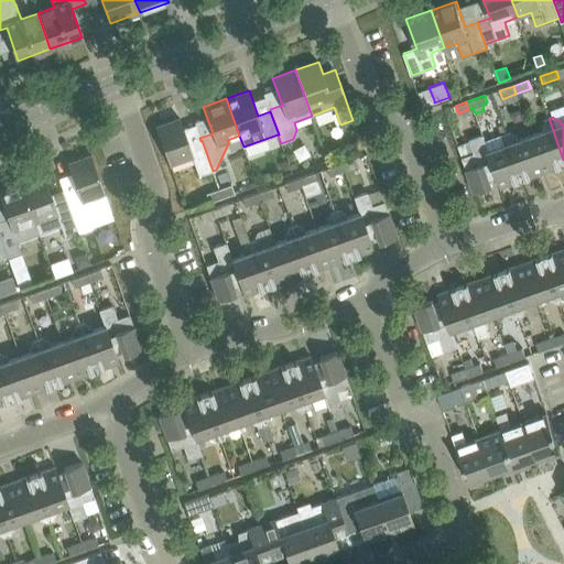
[(213,171),(202,140),(201,141),(190,144),(180,118),(156,127),(170,164),(192,155),(198,175),(213,171)]
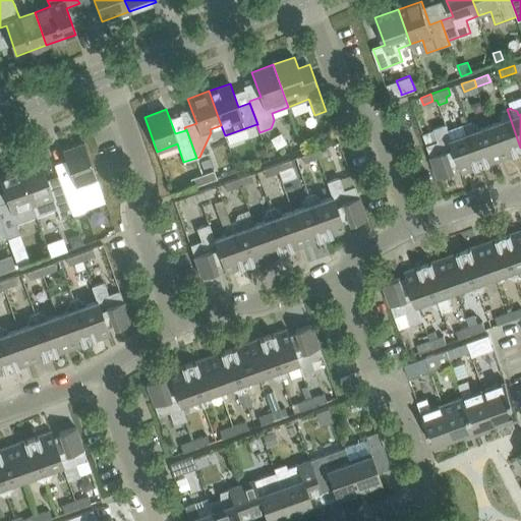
[(502,121),(490,125),(503,159),(520,152),(520,148),(507,109),(503,111),(503,112),(500,117),(502,121)]
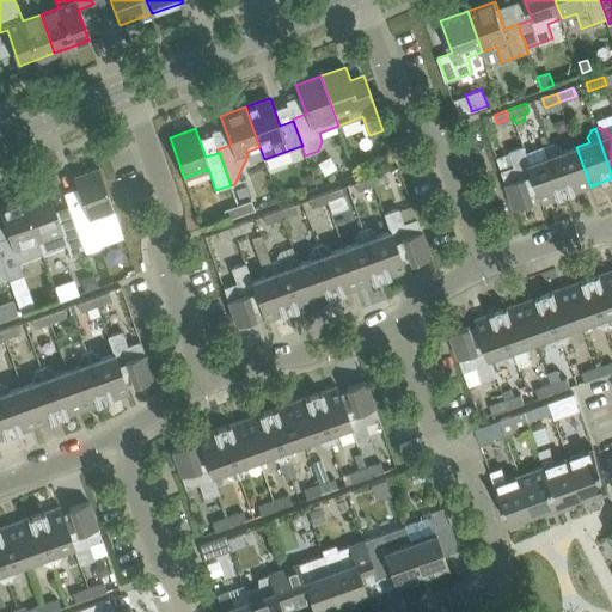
[(555,144),(555,142),(549,145),(567,195),(591,187),(576,147),(563,152),(562,147),(555,144)]
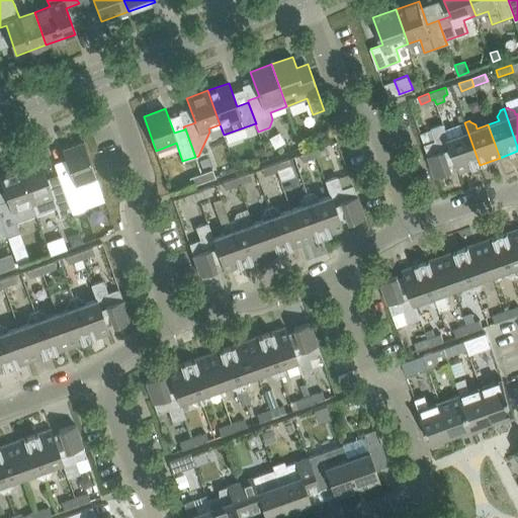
[(448,139),(443,123),(439,124),(454,166),(457,165),(460,172),(480,165),(464,122),(460,123),(461,124),(458,131),(459,135),(448,139)]
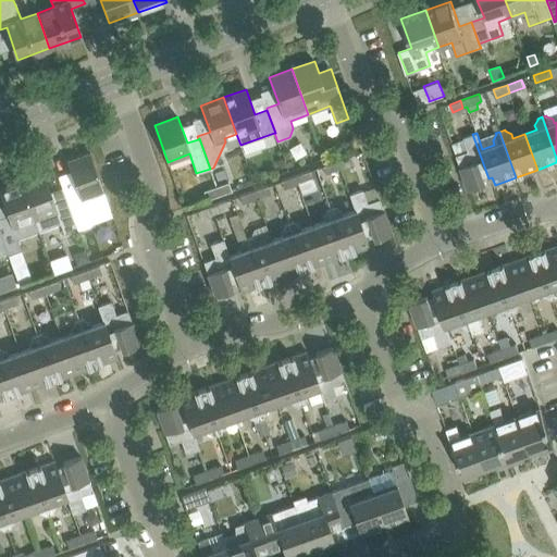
[(485,181),(489,178),(472,134),(463,137),(465,139),(453,144),(469,189),(486,183),(485,181)]
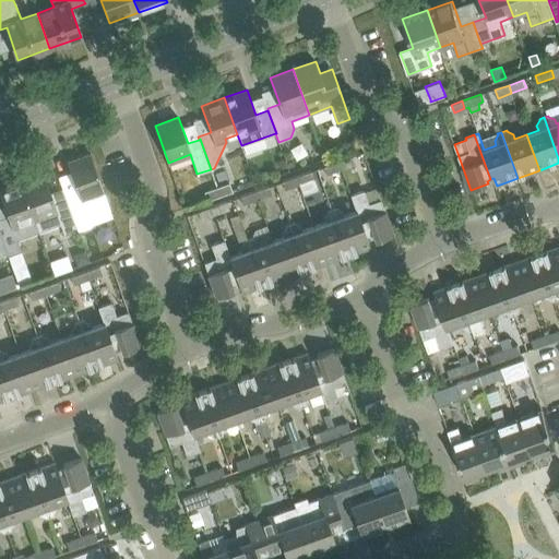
[(78,229),(91,224),(90,221),(91,221),(87,212),(109,204),(91,154),(67,162),(76,190),(66,194),(67,200),(75,224),(78,229)]
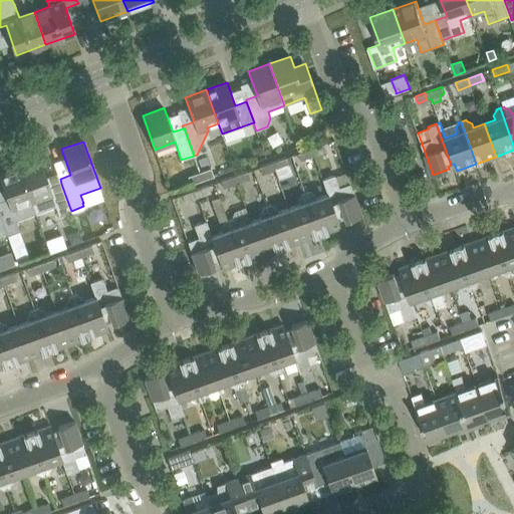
[(324,144),(315,147),(317,154),(326,151),(324,144)]
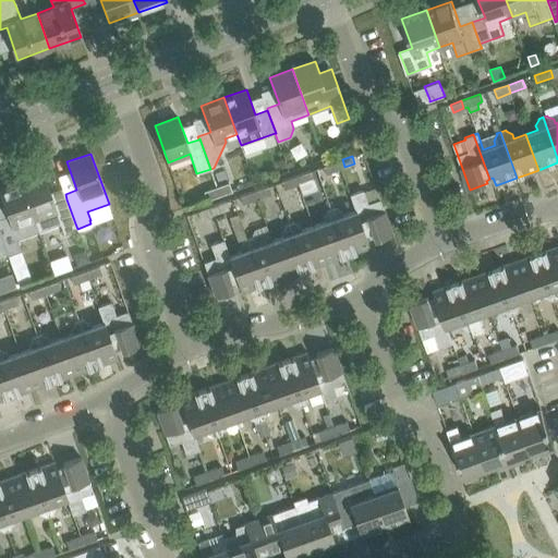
[(324,166),(326,174),(331,172),(337,190),(346,186),(340,169),(344,167),(342,159),(324,166)]
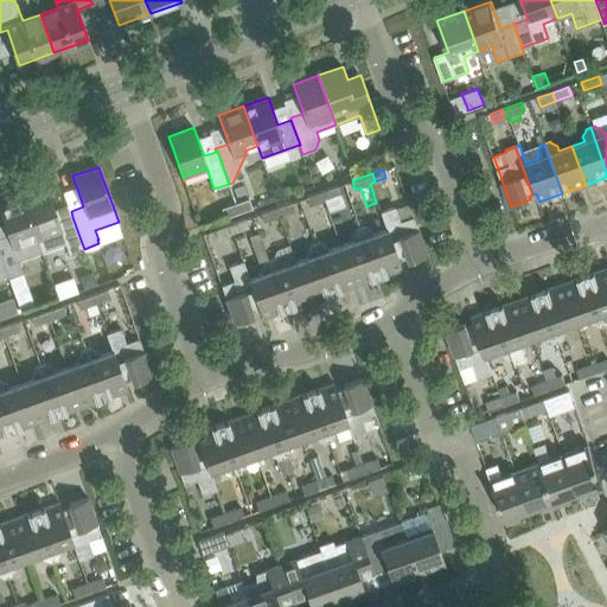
[(337,185),(323,191),(325,199),(340,195),(337,185)]
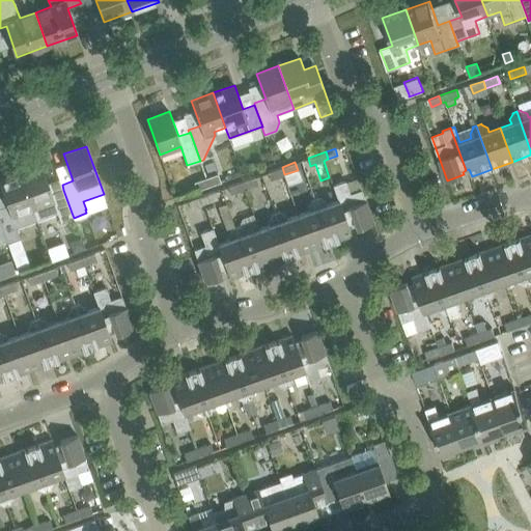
[(20,173),(37,220),(58,213),(61,222),(74,218),(72,213),(63,190),(52,194),(42,165),(20,173)]
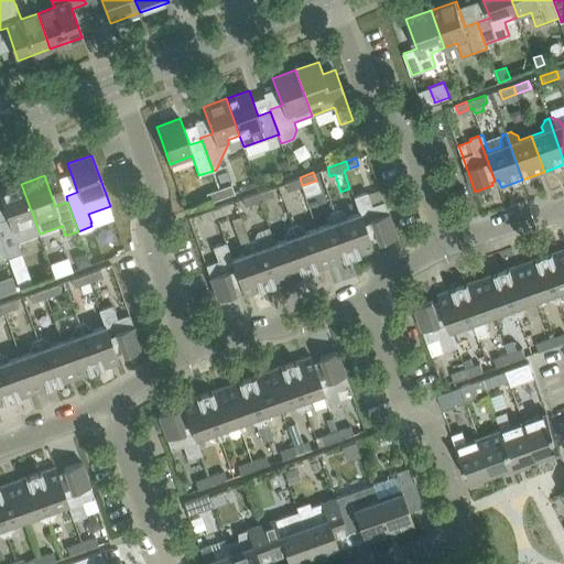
[(284,183),(288,191),(302,185),(300,177),(284,183)]
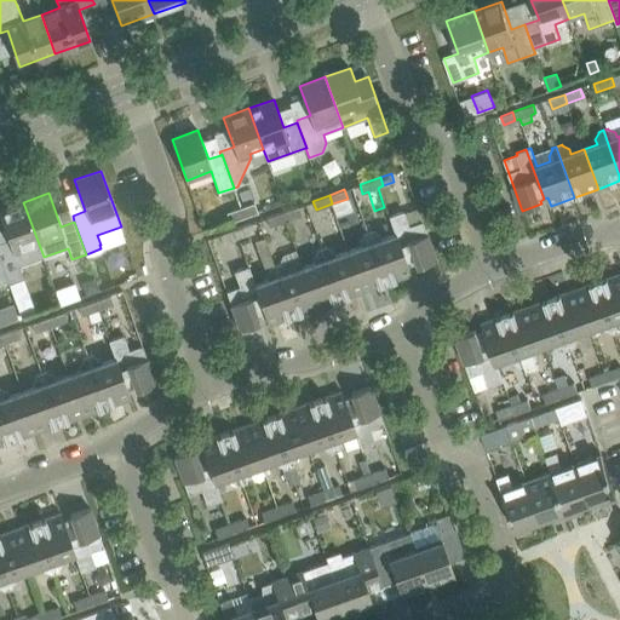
[(19,265),(44,257),(23,202),(0,210),(0,216),(9,239),(0,241),(0,257),(7,279),(22,273),(19,265)]
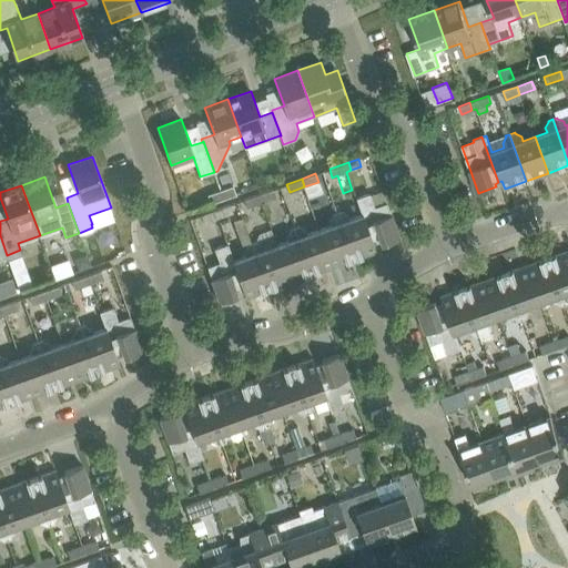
[(233,185),(220,190),(223,199),(236,194),(233,185)]
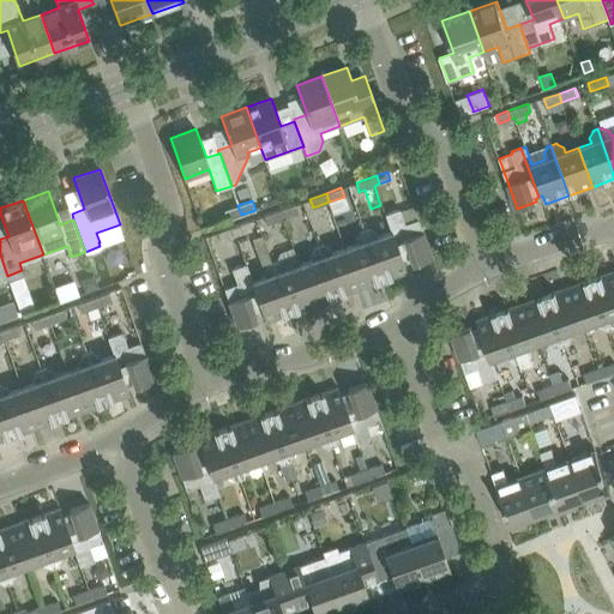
[(299,212),(295,204),(278,210),(282,218),(299,212)]
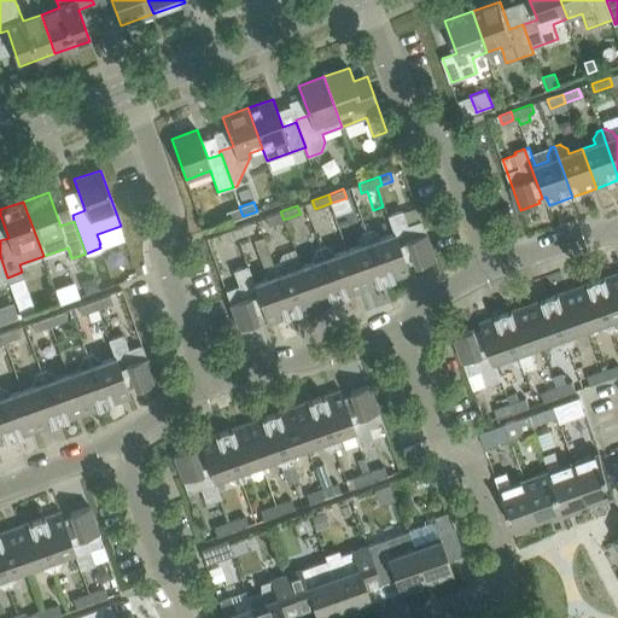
[(229,221),(243,216),(239,207),(226,211),(229,221)]
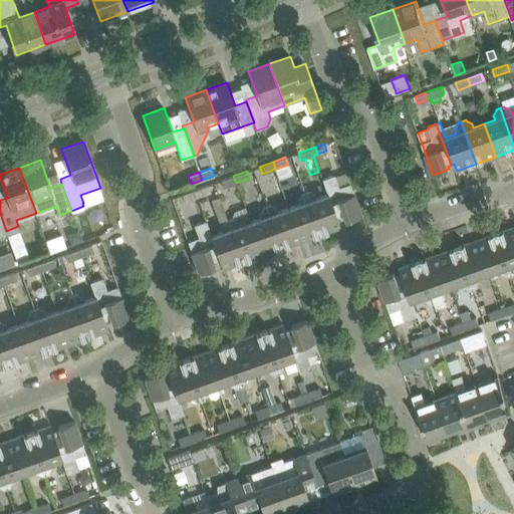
[(334,175),(326,178),(341,219),(344,218),(345,221),(361,215),(346,173),(335,177),(334,175)]
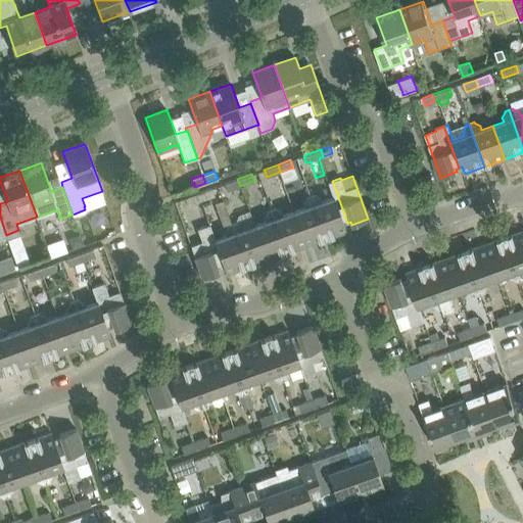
[(225,183),(228,191),(240,186),(237,179),(225,183)]
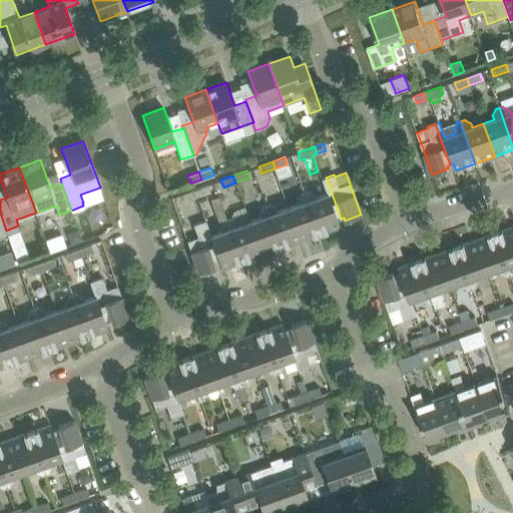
[(309,191),(309,189),(305,191),(321,233),(340,226),(338,219),(341,218),(326,177),(322,178),(327,193),(316,197),(315,193),(309,191)]
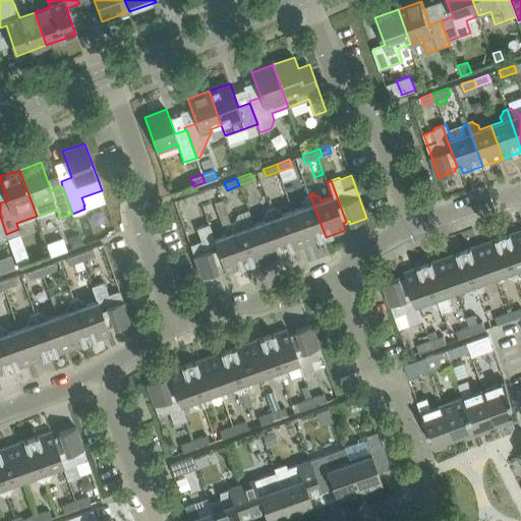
[(214,194),(211,187),(194,193),(196,200),(214,194)]
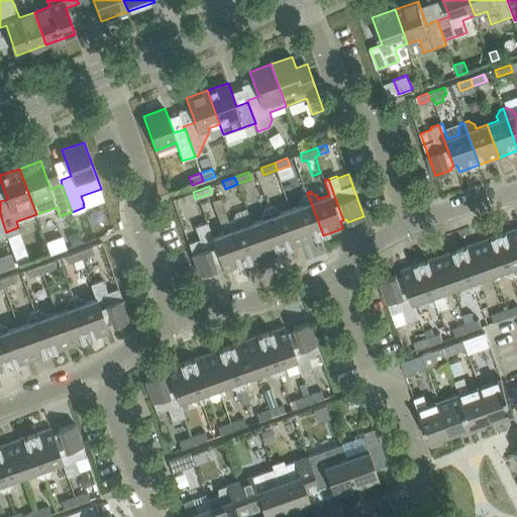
[(186,203),(195,199),(193,192),(183,195),(186,203)]
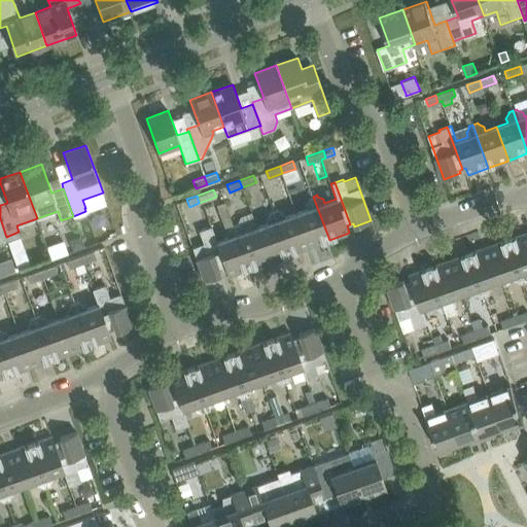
[(306,205),(308,209),(296,213),(309,247),(329,240),(313,197),(308,198),(309,200),(306,205)]
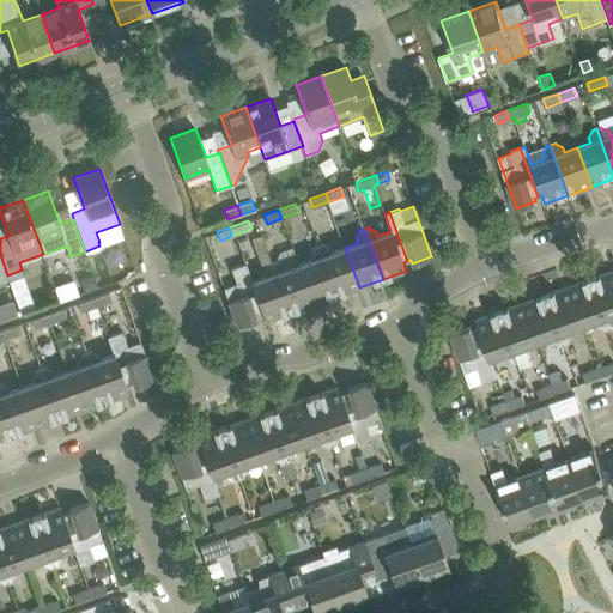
[(323,244),(322,243),(317,246),(335,296),(359,287),(345,248),(332,253),(331,248),(323,244)]
